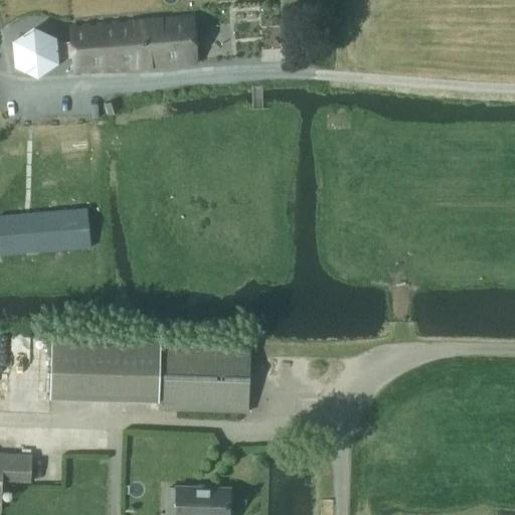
[(29,34),(14,44),(16,67),(36,77),(55,64),(55,60),(59,60),(67,59),(71,59),(72,75),(196,64),(192,17),(191,17),(68,27),(69,28),(69,39),(70,43),(69,43),(62,44),(54,44),(53,41),(36,33),(33,31),(29,34)]
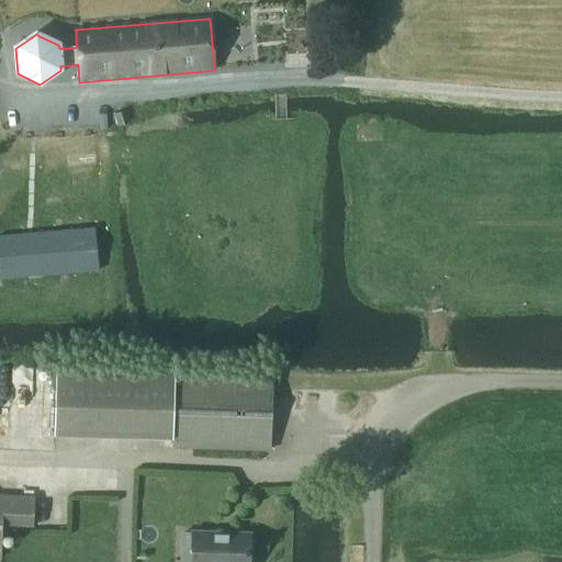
[(0,236),(0,280),(98,271),(93,228),(0,236)]
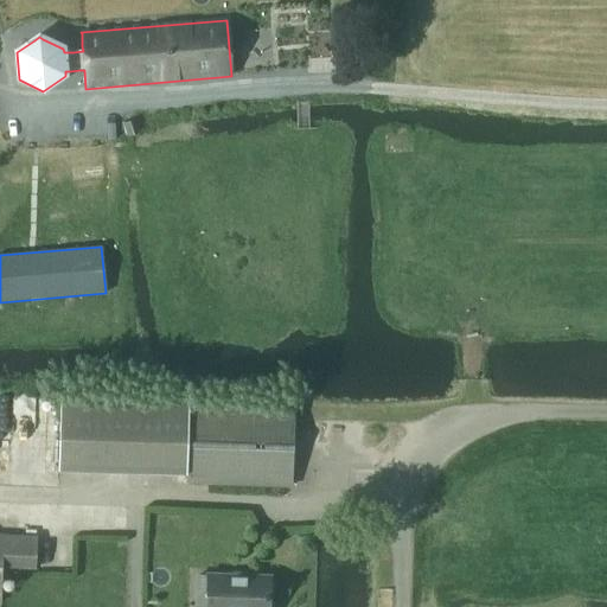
[(185,484),(291,487),(293,408),(61,401),(58,472),(185,475),(185,484)]
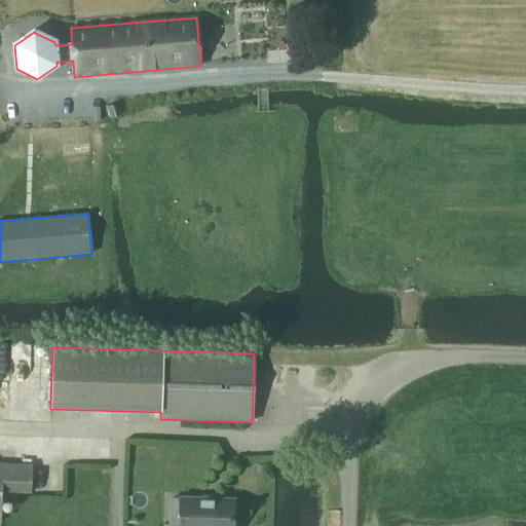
[(31,493),(32,466),(0,465),(0,523),(1,523),(2,492),(31,493)]
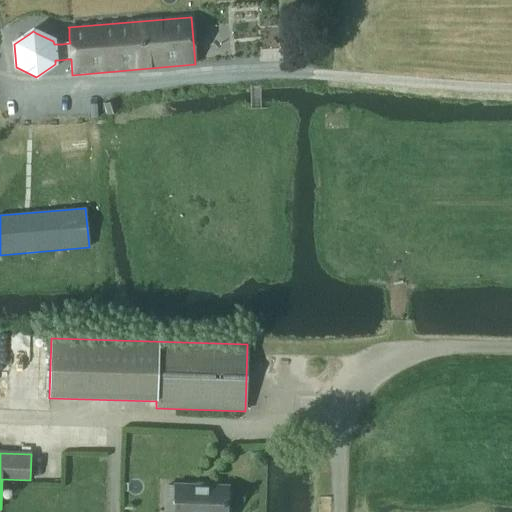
[(165,487),(164,511),(225,511),(226,488),(175,486),(175,487),(165,487)]
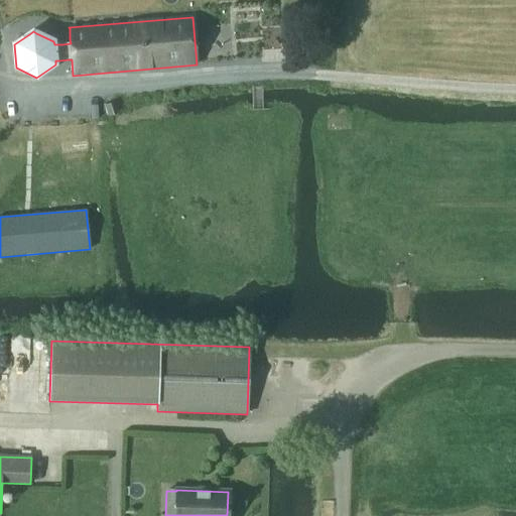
All buildings are outlined.
